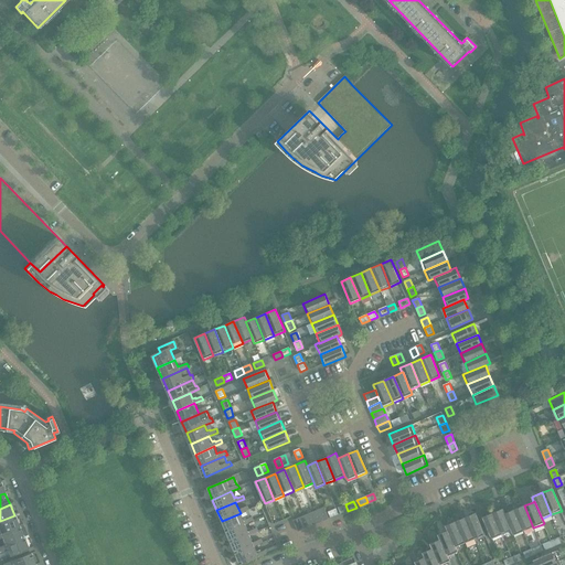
[(348,511),(345,504),(338,509),(340,514),(348,511)]
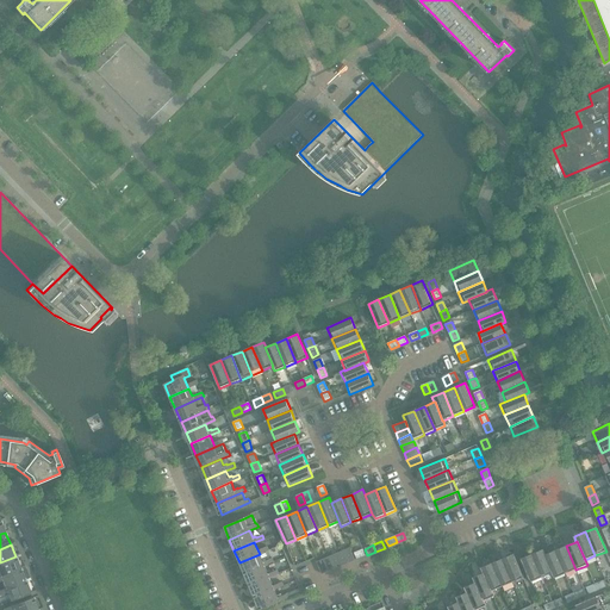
[(576,570),(566,546),(555,551),(566,574),(576,570)]
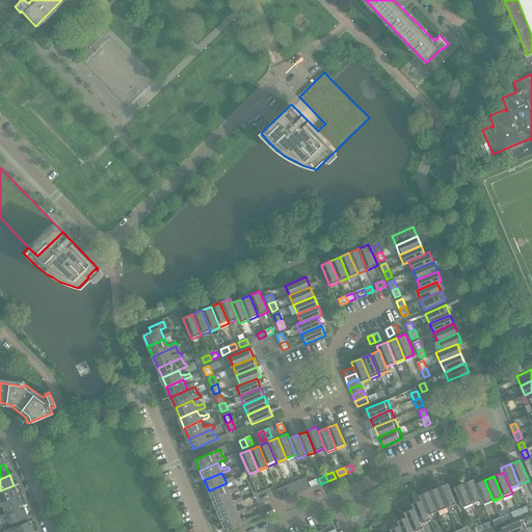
[(310,488),(306,478),(299,480),(303,491),(310,488)]
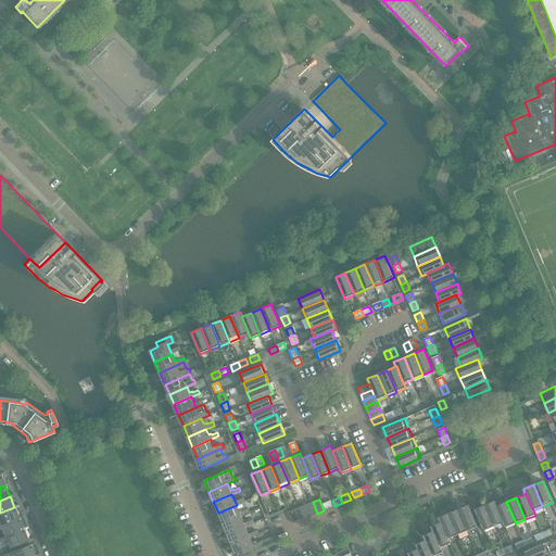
[(332,506),(330,501),(323,504),(325,509),(332,506)]
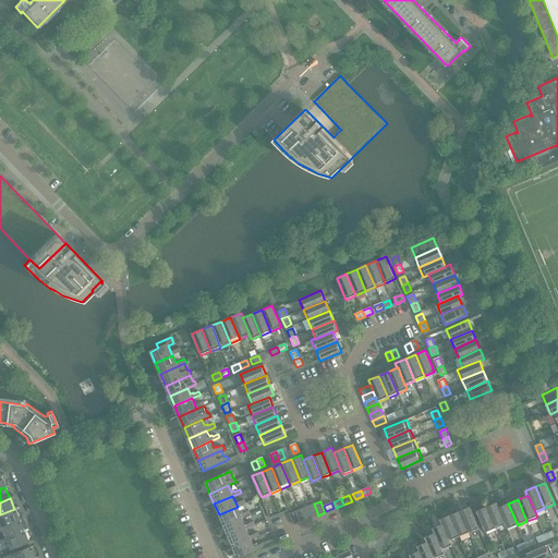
[(506,524),(498,507),(499,507),(497,502),(487,507),(496,529),(505,525),(506,524)]
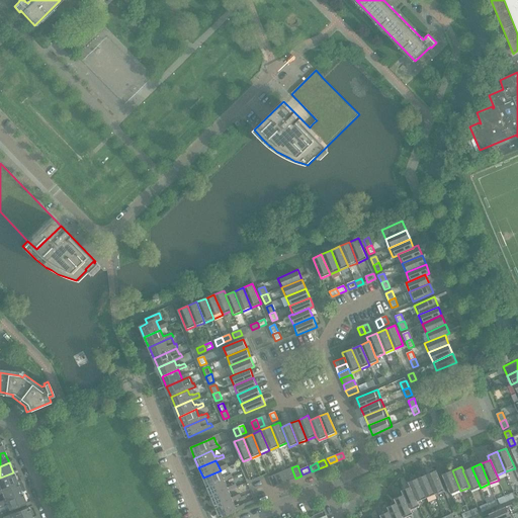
[(295,479),(291,467),(285,470),(289,481),(295,479)]
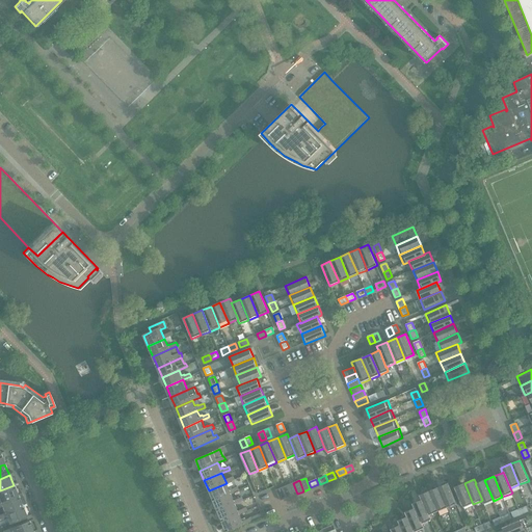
[(494,501),(484,480),(476,483),(475,483),(482,500),(481,501),(483,505),(484,505),(494,501)]
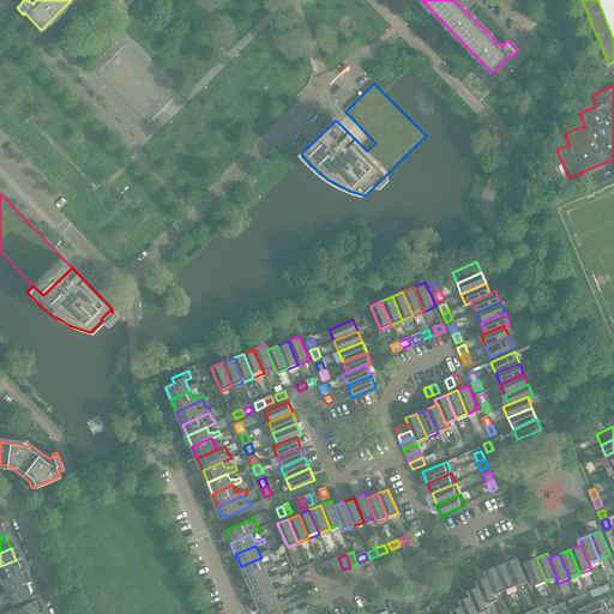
[(246,578),(266,570),(275,566),(274,563),(271,563),(268,555),(265,557),(262,558),(241,566),(246,578)]
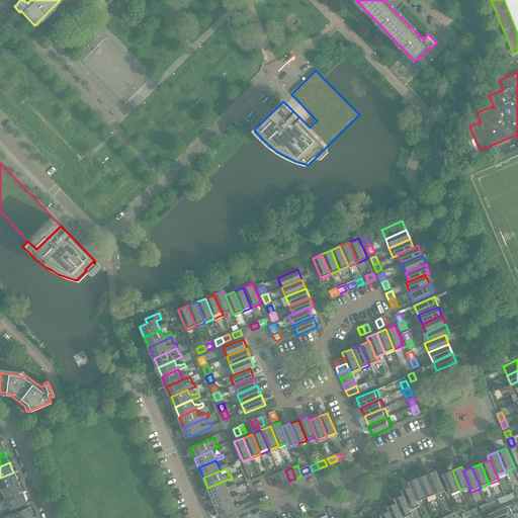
[(289,481),(285,470),(279,472),(284,483),(289,481)]
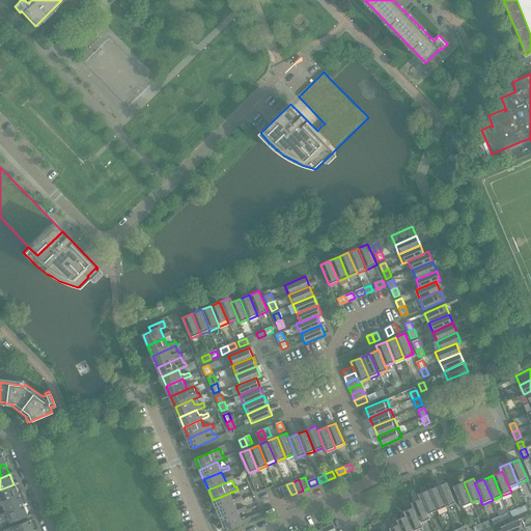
[(456,503),(447,482),(438,486),(446,507),(456,503)]
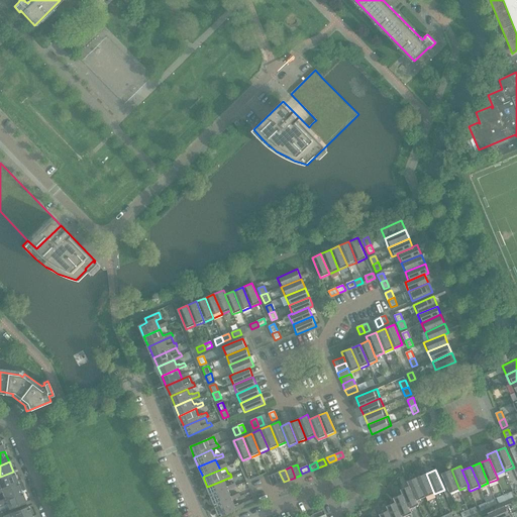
[(459,490),(451,470),(442,474),(450,494),(459,490)]
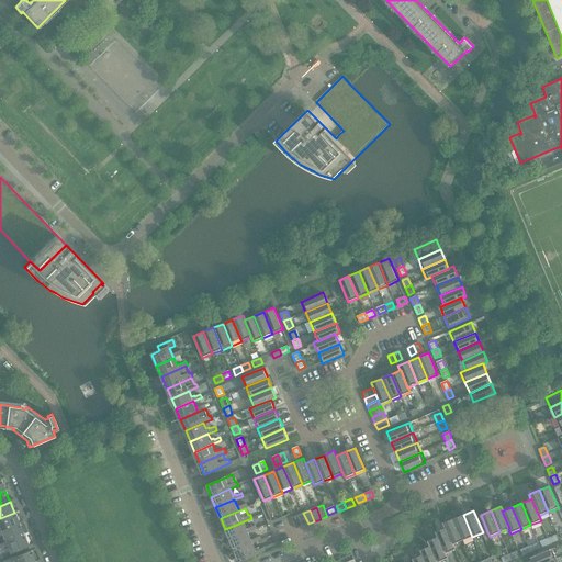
[(19,524),(14,513),(0,518),(0,529),(1,531),(19,524)]
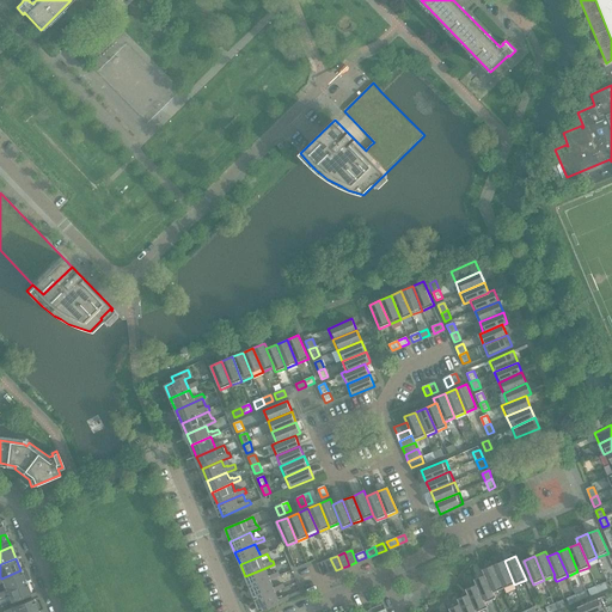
[(336,570),(330,558),(324,562),(329,574),(336,570)]
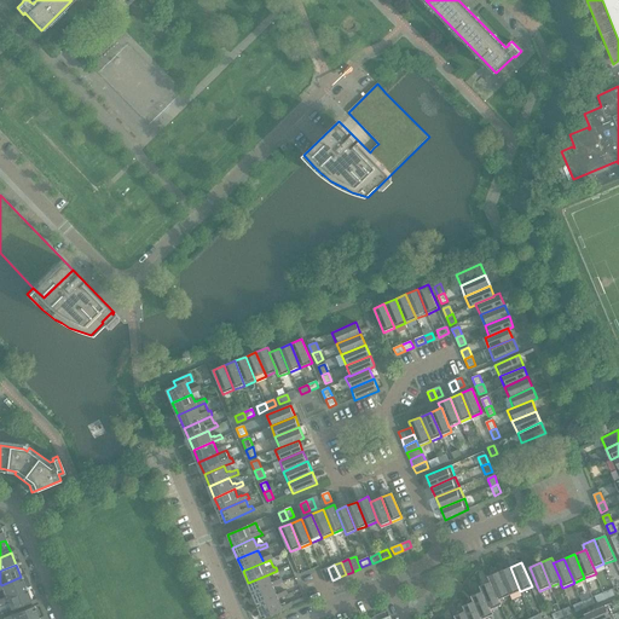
[(520,591),(510,567),(499,572),(509,595),(520,591)]
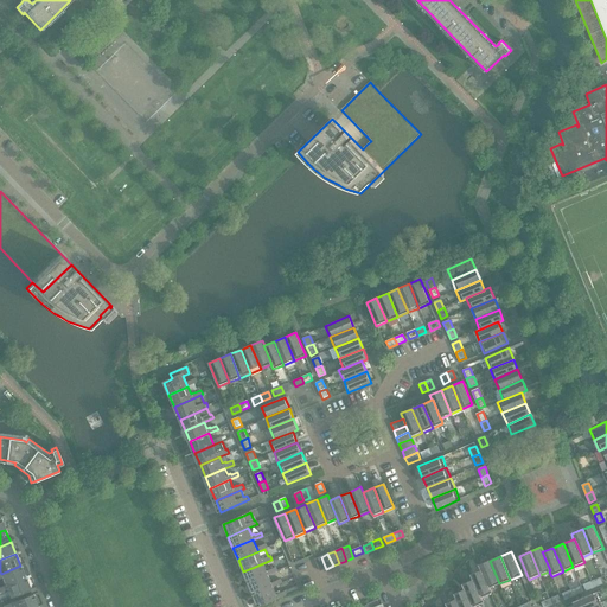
[(326,569),(321,557),(314,560),(320,572),(326,569)]
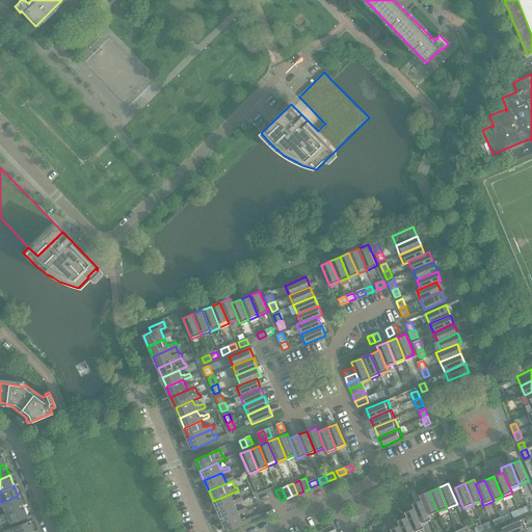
[(437,511),(429,491),(420,496),(422,500),(429,515),(437,511)]
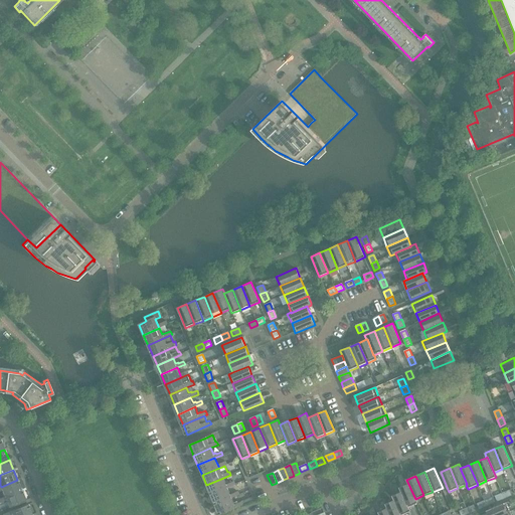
[(210,496),(227,488),(235,485),(233,482),(228,484),(227,483),(225,484),(223,478),(206,485),(210,496)]
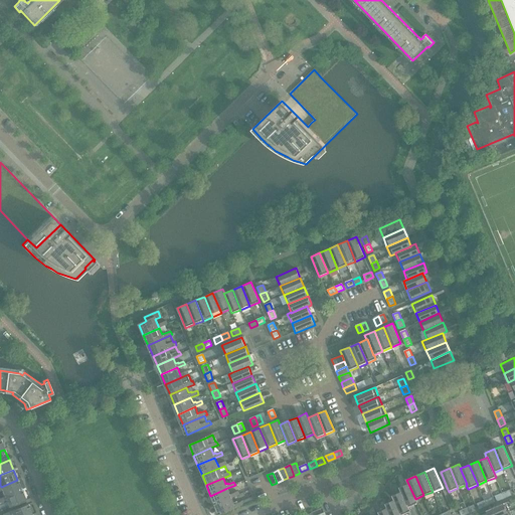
[(21,490),(17,480),(1,487),(0,487),(0,492),(0,493),(3,492),(5,497),(21,490)]
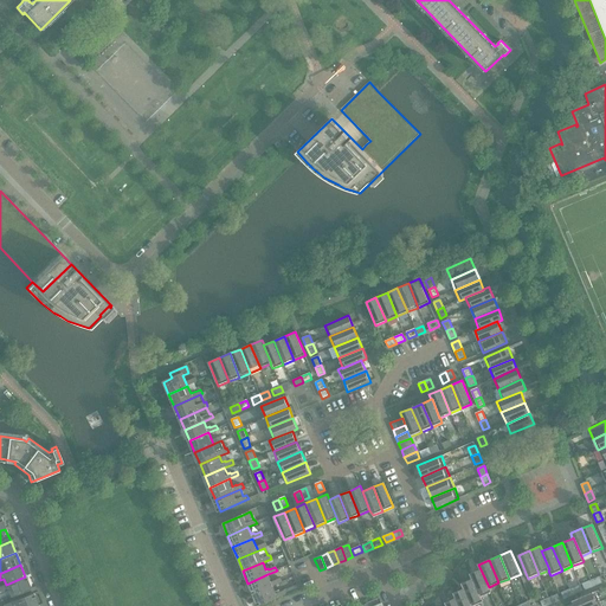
[(481,569),(470,574),(472,579),(481,597),(491,592),(489,587),(481,569)]
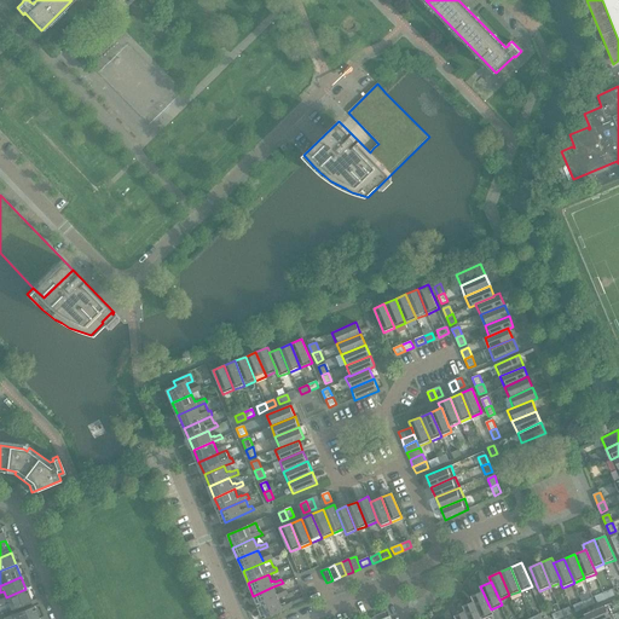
[(278,599),(273,586),(253,596),(258,608),(278,599)]
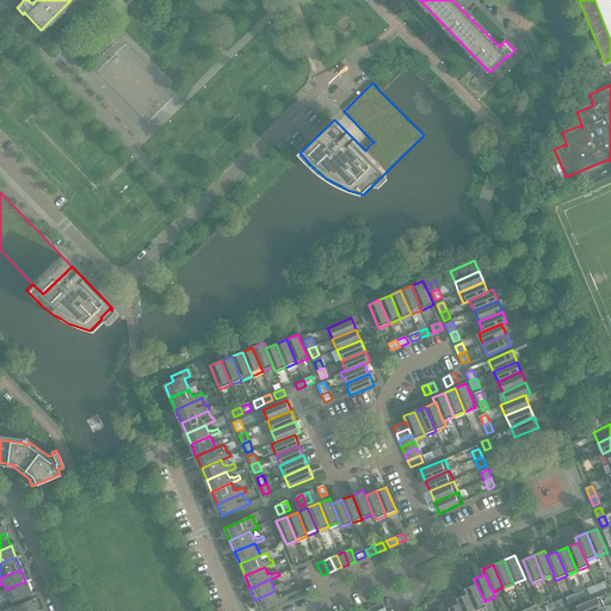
[(25,581),(6,590),(0,591),(0,597),(5,594),(5,596),(8,594),(12,603),(31,594),(25,581)]
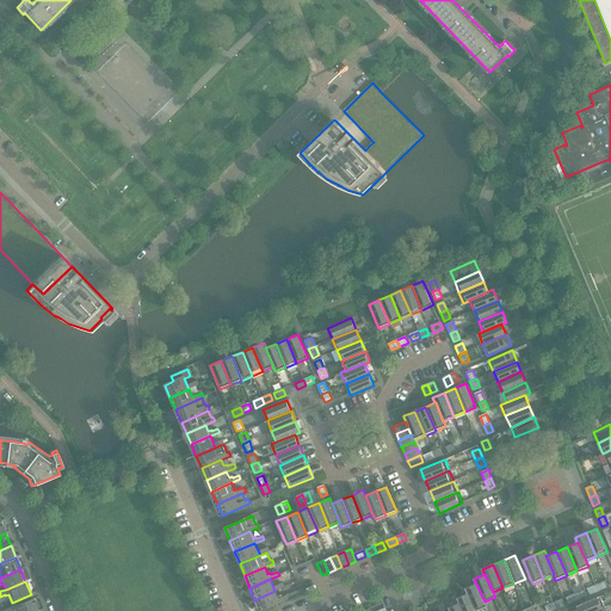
[(606,588),(604,581),(596,585),(598,592),(606,588)]
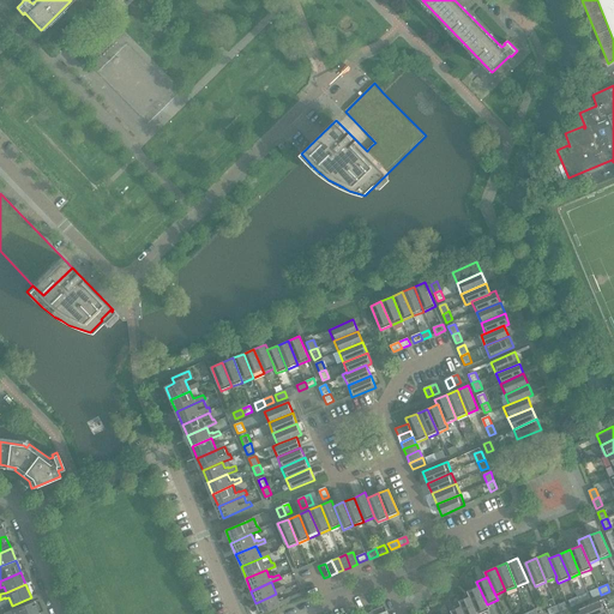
[(479,587),(468,591),(470,597),(470,596),(477,613),(479,613),(489,609),(487,605),(479,587)]
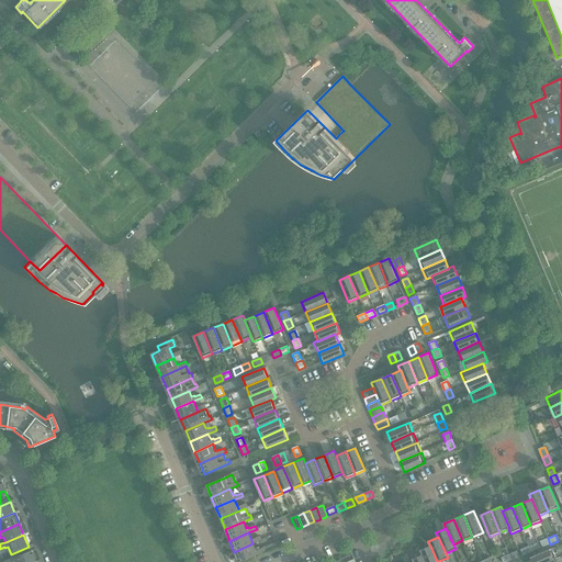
[(550,544),(548,538),(540,541),(542,548),(550,544)]
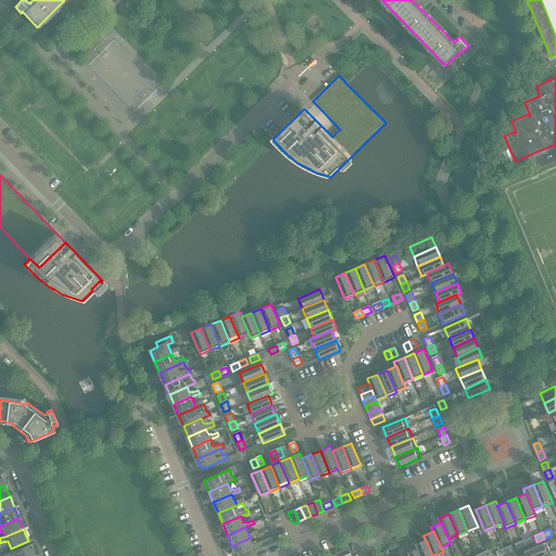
[(257,543),(253,545),(250,538),(231,546),(236,555),(237,555),(258,547),(257,543)]
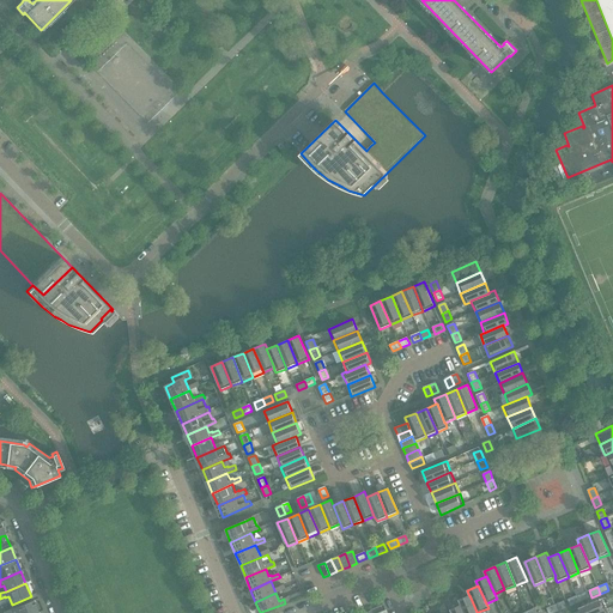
[(588,599),(584,593),(576,596),(580,602),(588,599)]
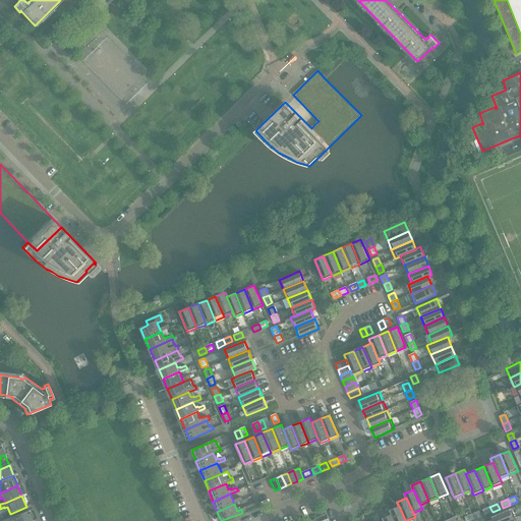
[(405,520),(399,506),(399,507),(390,510),(392,515),(393,514),(395,520),(405,520)]
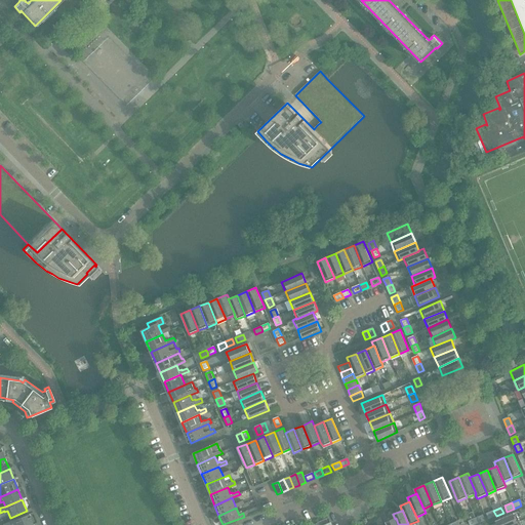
[(496,516),(493,511),(486,514),(489,519),(496,516)]
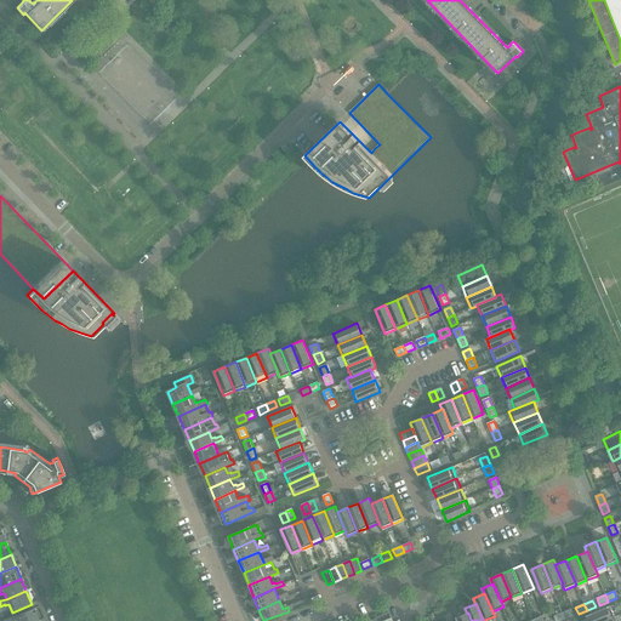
[(604,620),(615,617),(610,607),(587,616),(588,620),(604,620)]
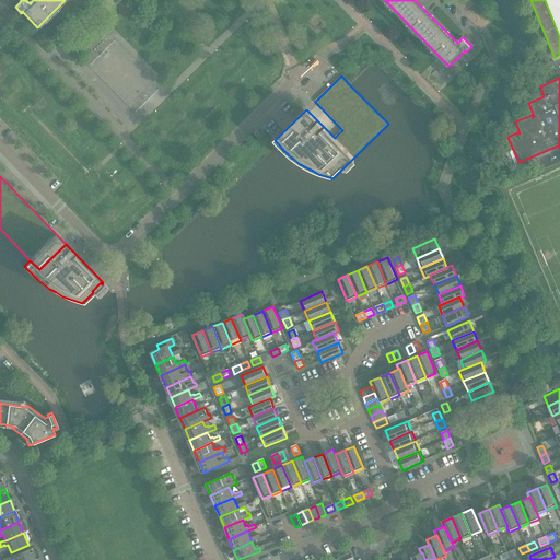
[(33,559),(35,559),(31,548),(3,559),(33,559)]
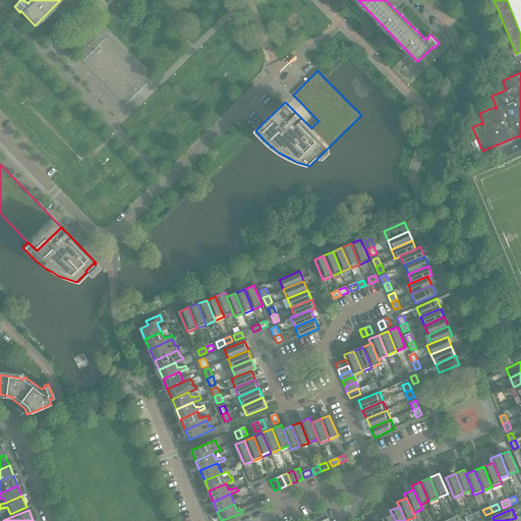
[(481,517),(479,511),(472,514),(474,520),(481,517)]
